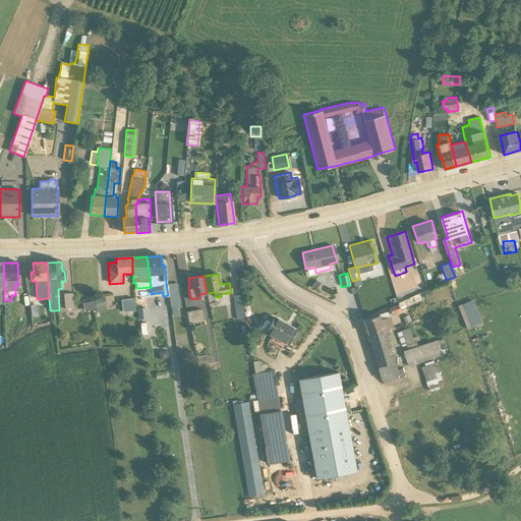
[(321,284),(315,280),(311,284),(317,288),(321,284)]
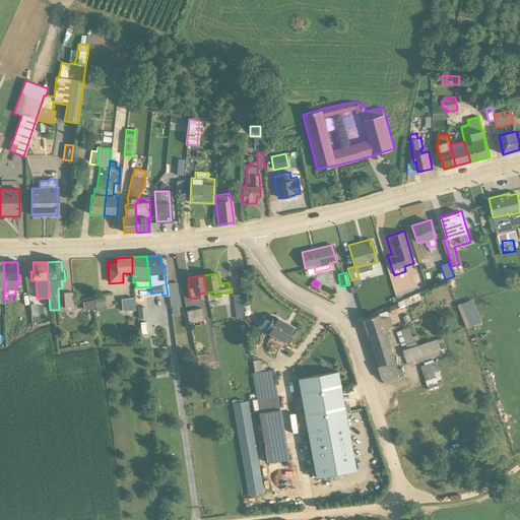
[(172,315),(177,315),(176,304),(179,304),(179,300),(177,300),(175,282),(167,282),(168,293),(170,304),(171,304),(172,315)]
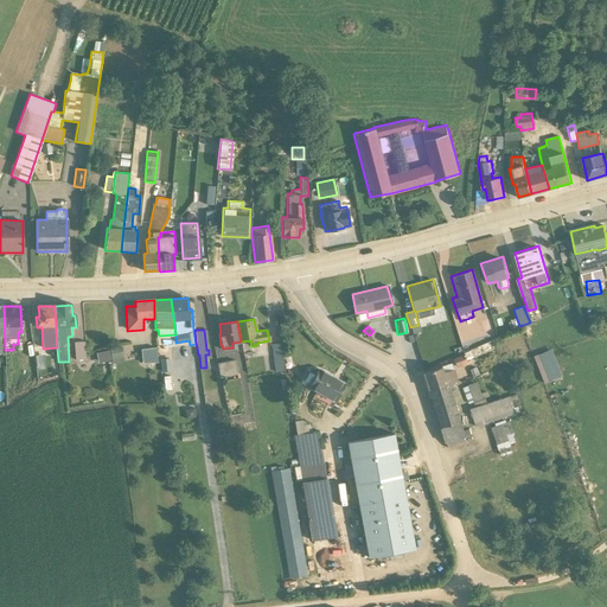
[(452,358),(457,366),(466,363),(465,359),(466,359),(493,349),(490,340),(462,352),(462,353),(452,358)]
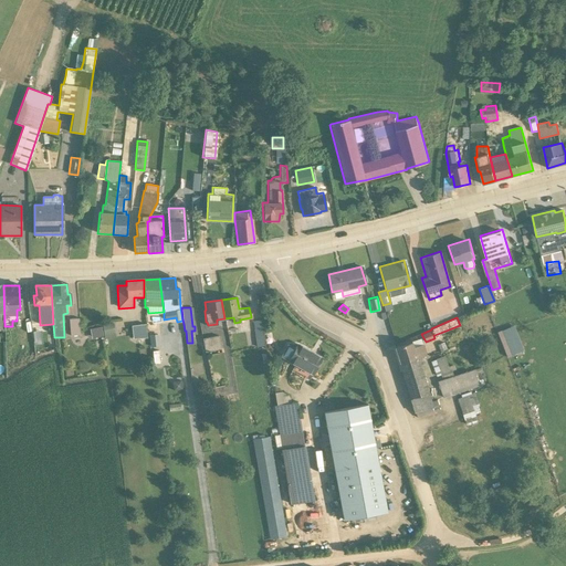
[(80,334),(79,318),(69,320),(70,335),(80,334)]
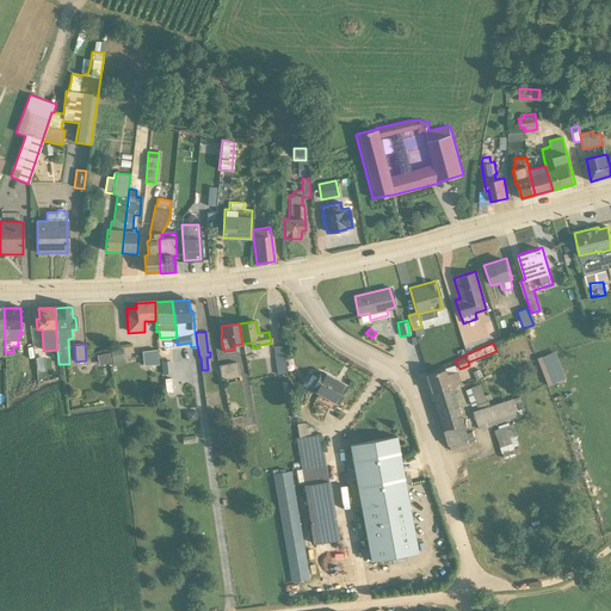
[(273,364),(276,378),(285,377),(279,345),(272,346),(275,364),(273,364)]
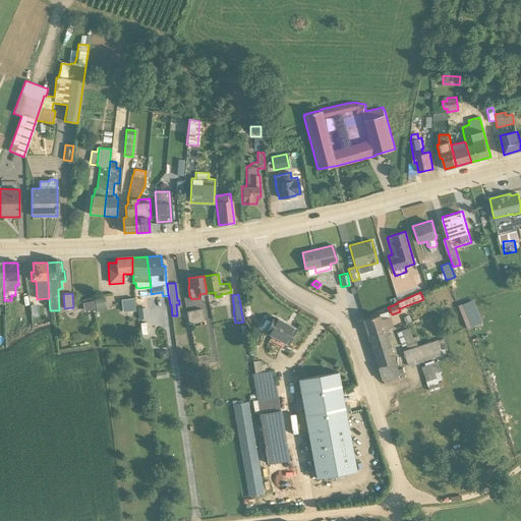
[(104,297),(94,299),(97,313),(107,311),(104,297)]
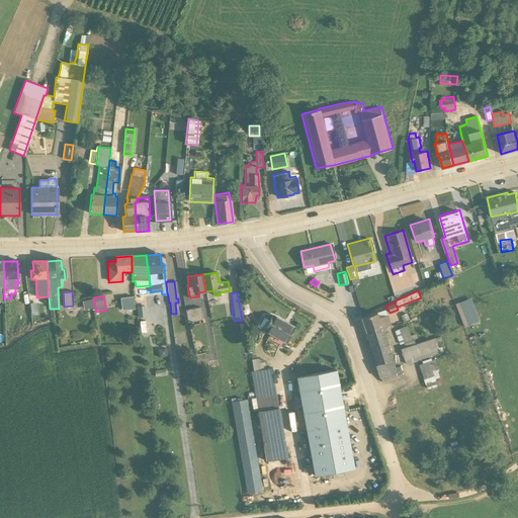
[(455,301),(464,325),(480,320),(470,295),(455,301)]
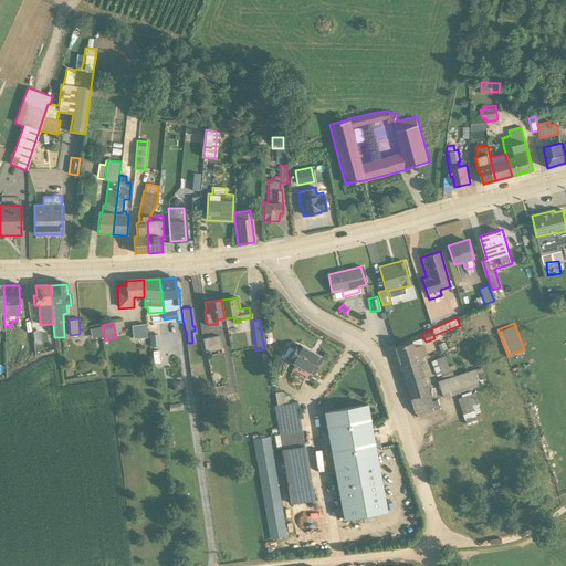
[(133,339),(147,336),(145,324),(130,327),(133,339)]
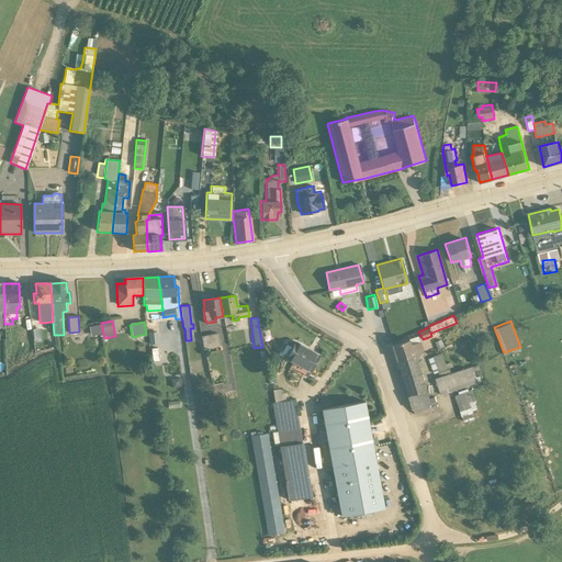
[(91,336),(102,334),(100,325),(89,327),(91,336)]
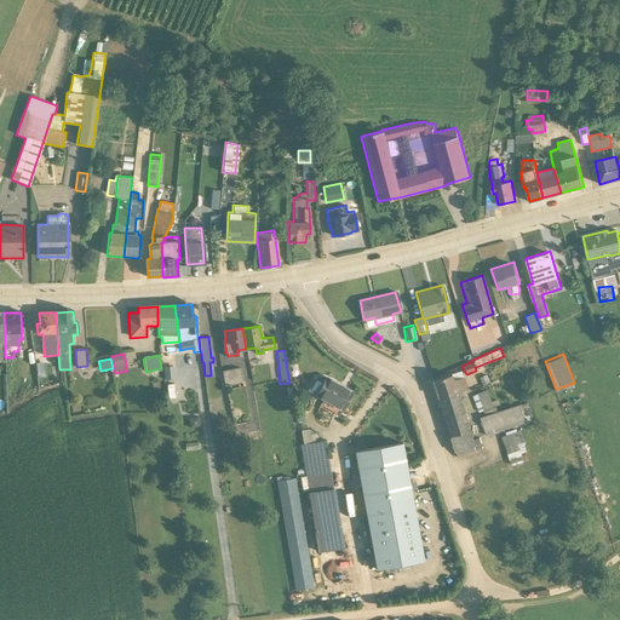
[(47,377),(45,363),(36,365),(38,378),(47,377)]
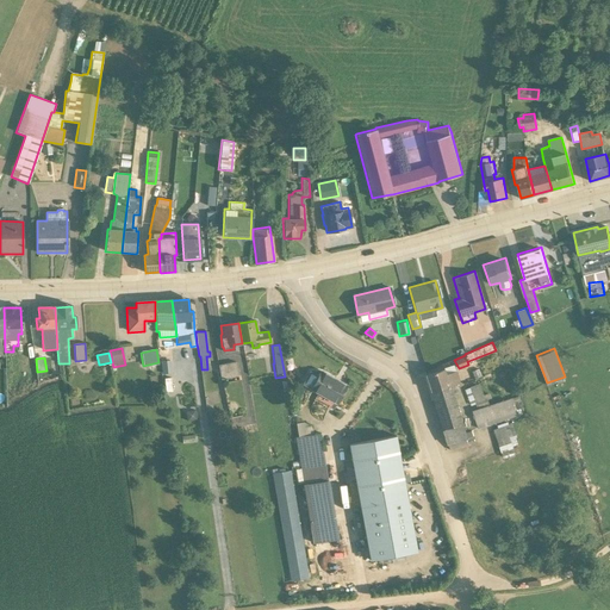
[(169,360),(160,361),(162,373),(172,372),(169,360)]
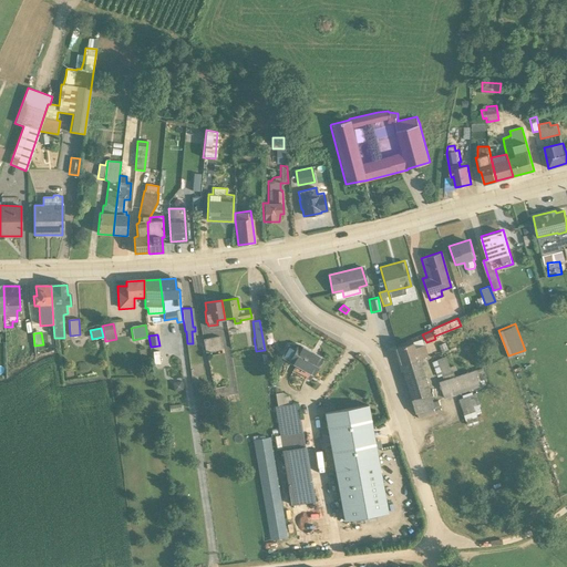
[(203,339),(205,351),(220,349),(217,336),(203,339)]
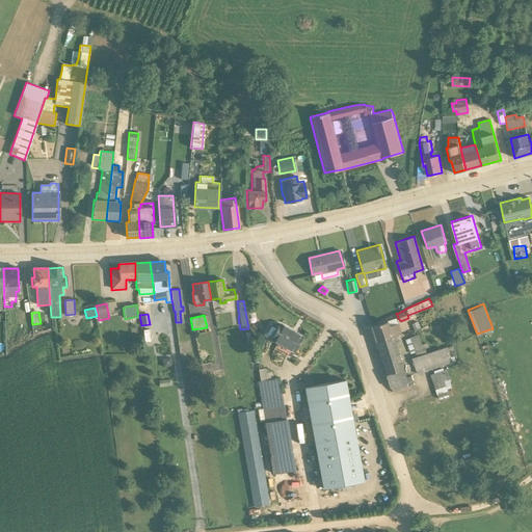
[(396,323),(394,318),(371,327),(382,363),(391,392),(406,388),(407,387),(413,384),(409,375),(404,377),(398,354),(396,345),(399,344),(399,340),(397,334),(399,333),(400,333),(397,323),(396,323)]
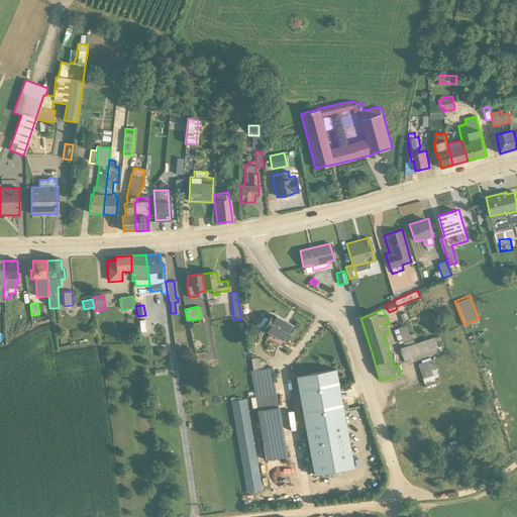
[(401,320),(407,318),(403,309),(398,311),(401,320)]
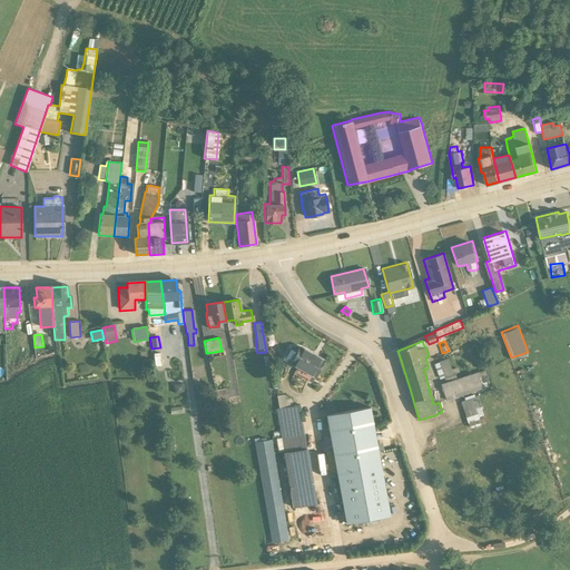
[(290,352),(284,361),(314,376),(323,360),(300,346),(295,354),(290,352)]
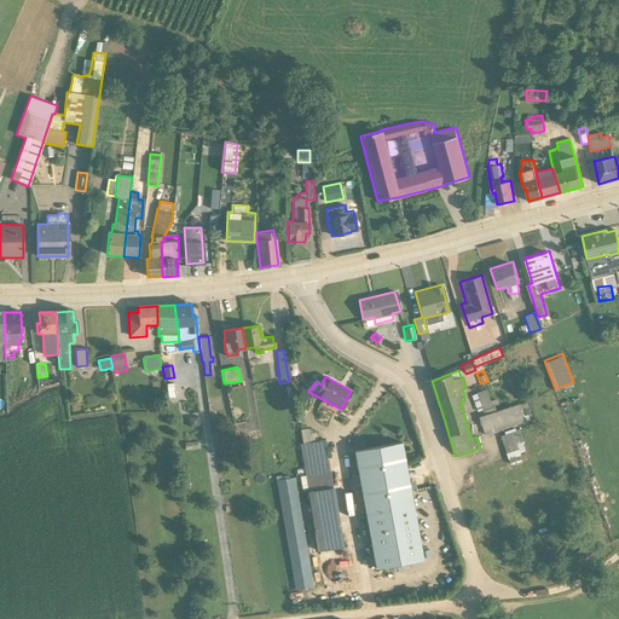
[(482,434),(527,420),(526,414),(530,412),(526,401),(520,403),(519,403),(498,409),(495,398),(490,400),(485,388),(475,392),(475,393),(470,395),(476,411),(481,410),(482,415),(478,416),(482,434)]
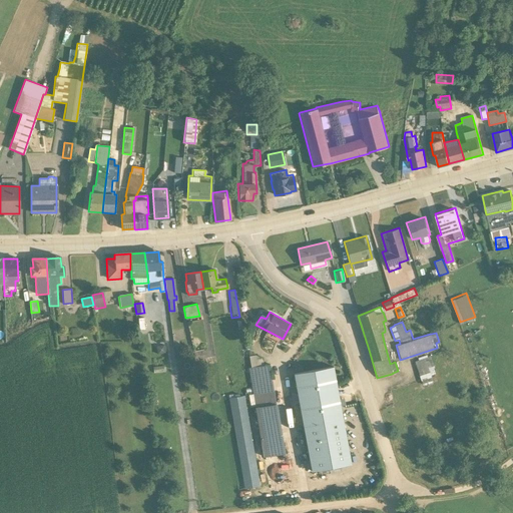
[(155,346),(156,354),(164,352),(163,345),(155,346)]
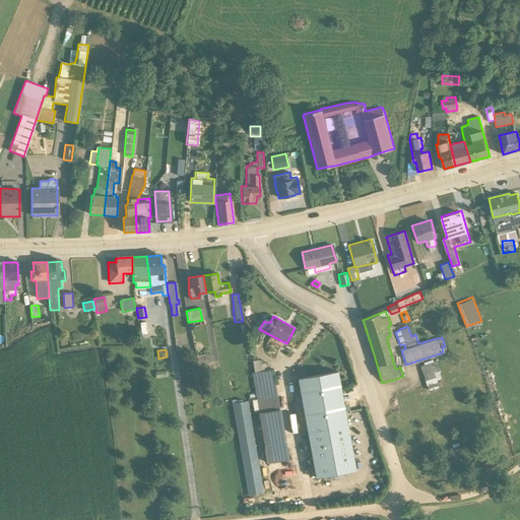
[(205,353),(194,355),(197,371),(208,369),(205,353)]
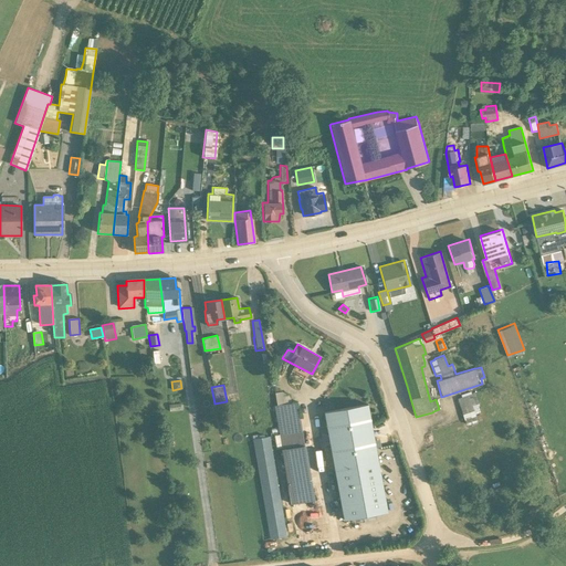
[(471,394),(470,390),(459,394),(460,397),(456,398),(465,426),(477,422),(474,413),(479,412),(478,406),(479,406),(473,392),(471,394)]
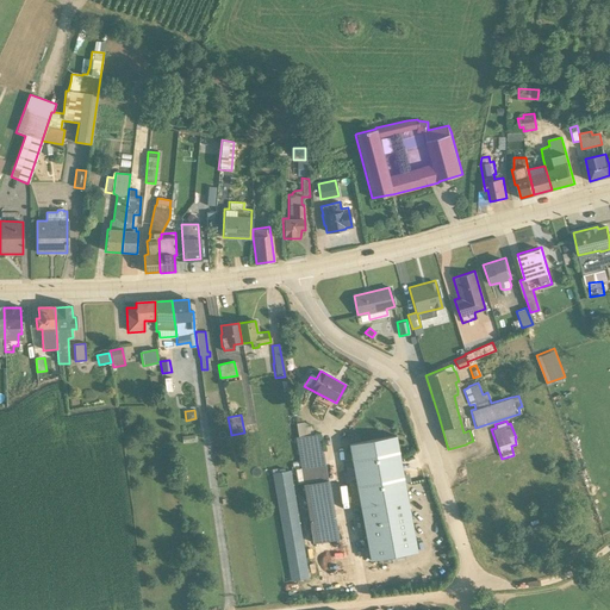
[(298,436),(311,434),(309,424),(309,423),(303,422),(296,423),(294,423),(297,436),(298,436)]
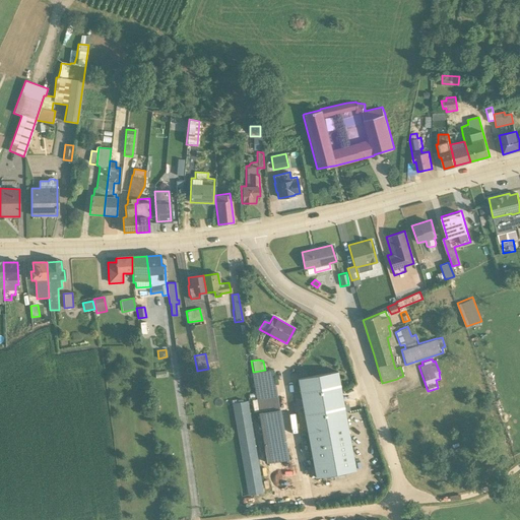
[(266,462),(286,459),(271,369),(256,372),(251,372),(251,373),(255,399),(266,462)]
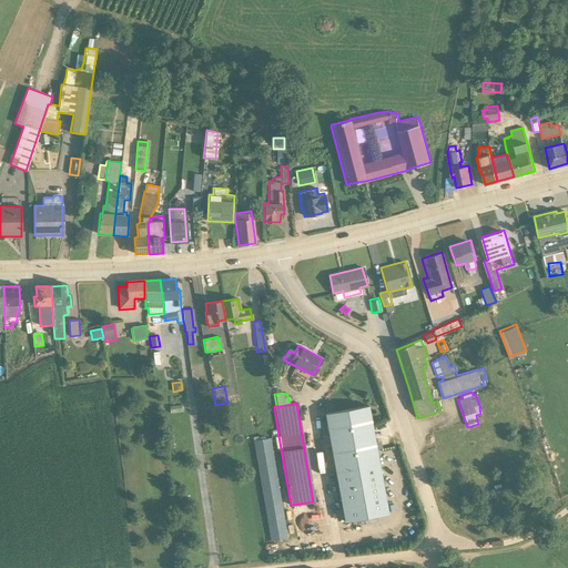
[(324,413),(333,464),(344,520),(344,521),(387,514),(387,513),(381,473),(368,405),(367,405),(324,413)]
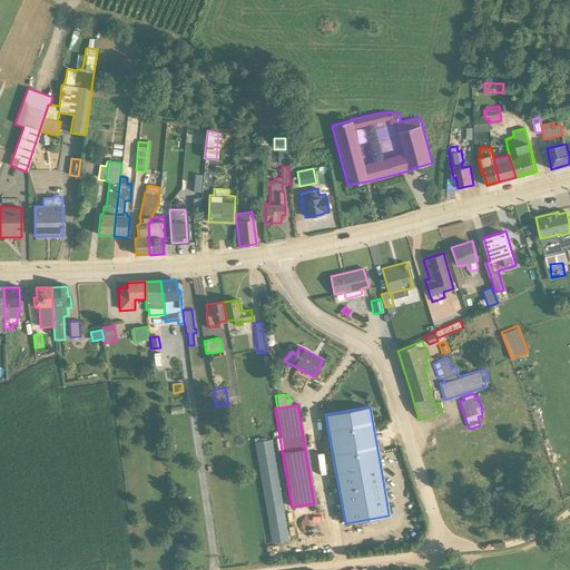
[(272,542),(287,539),(269,439),(265,440),(264,436),(259,438),(259,436),(254,438),(253,438),(272,542)]
